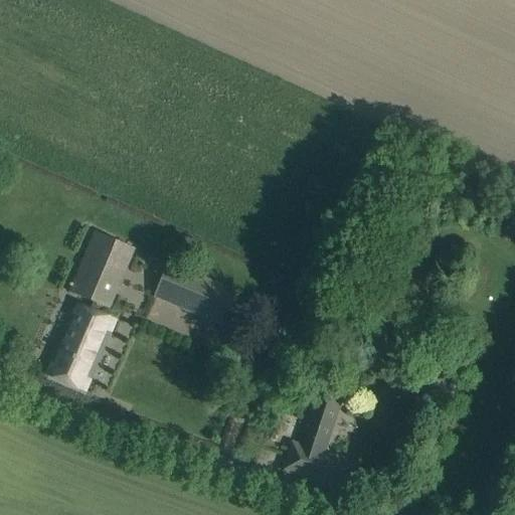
[(67,294),(112,309),(134,248),(91,232),(67,294)]
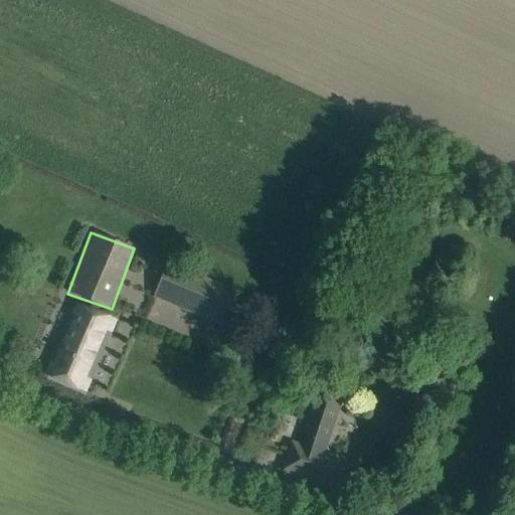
[(153,298),(221,327),(234,289),(212,280),(217,270),(205,265),(201,275),(169,261),(153,298)]
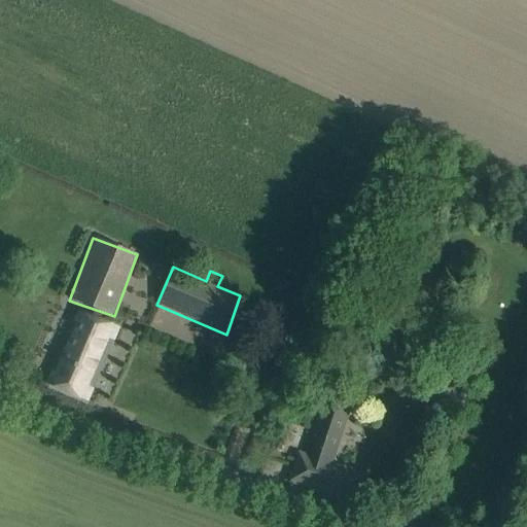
[(78,315),(48,384),(86,400),(116,331),(78,315)]
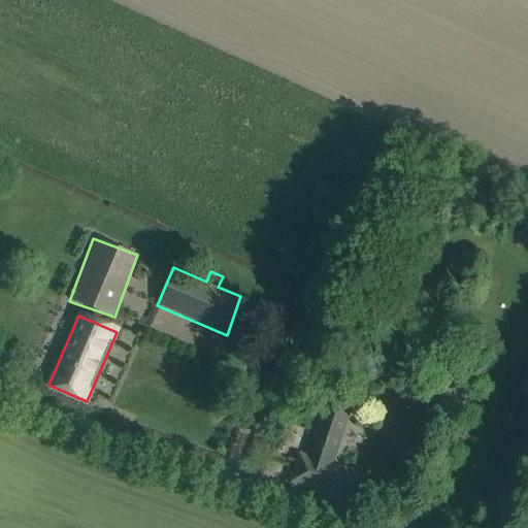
[(291,483),(358,504),(367,477),(328,465),(349,404),(324,396),(308,444),(320,448),(314,467),(298,462),(291,483)]
